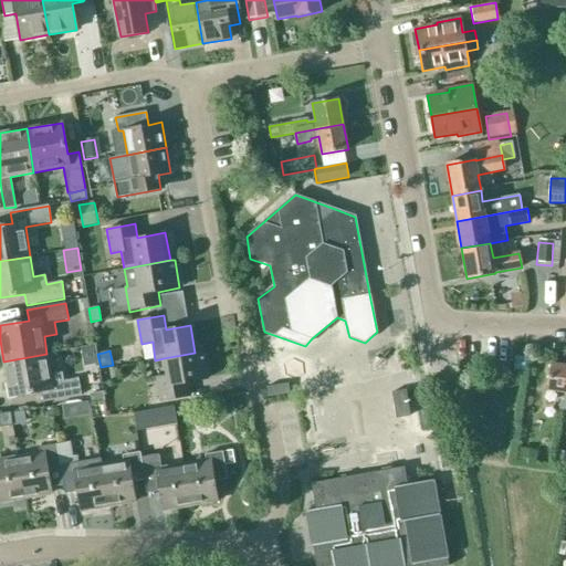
[(208,379),(203,350),(195,353),(164,358),(167,376),(156,377),(160,401),(187,397),(184,383),(208,379)]
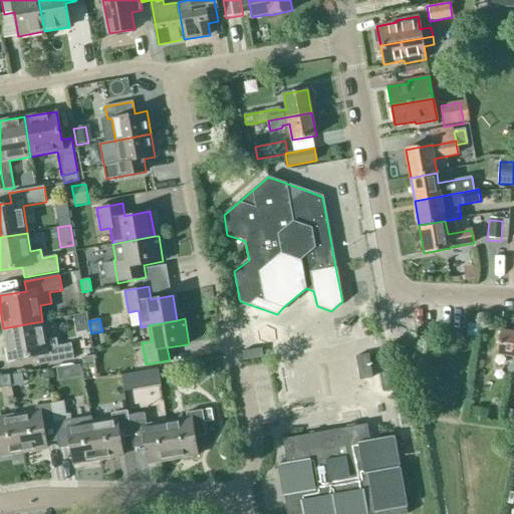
[(46,339),(42,321),(3,328),(9,360),(37,355),(39,365),(74,359),(71,343),(57,346),(56,337),(46,339)]
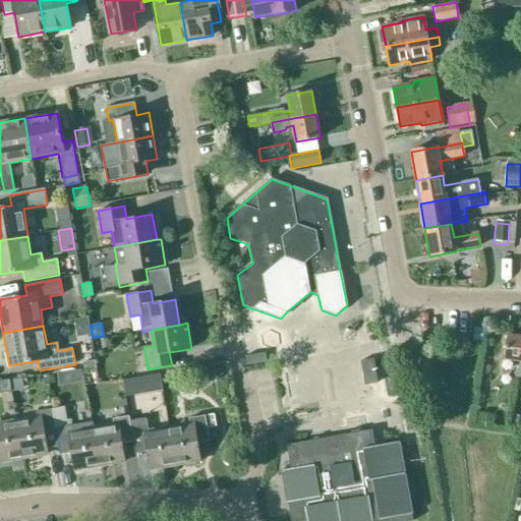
[(515,381),(520,382),(520,336),(508,335),(505,359),(520,361),(520,368),(517,368),(515,381)]
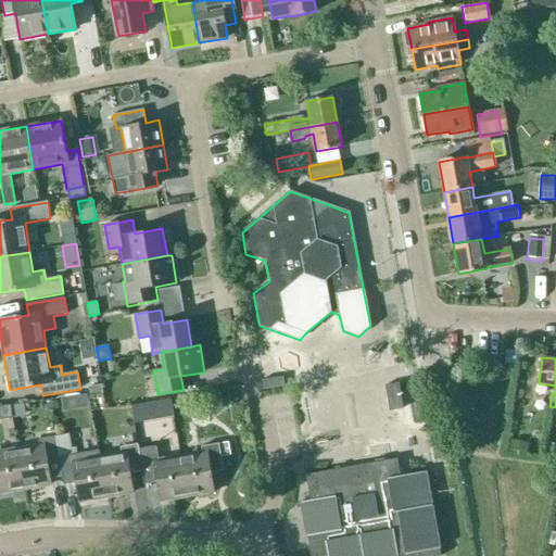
[(254,373),(254,384),(274,384),(274,373),(254,373)]
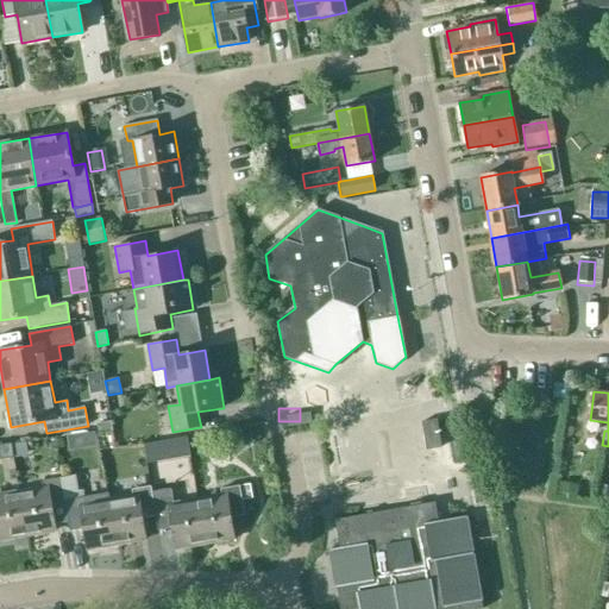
[(422,422),(427,450),(441,447),(437,420),(422,422)]
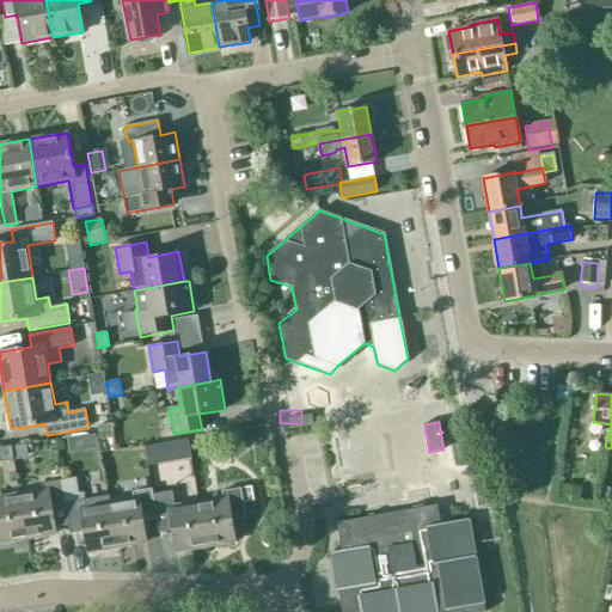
[(109,424),(97,426),(97,427),(98,433),(112,432),(111,424),(111,423),(109,424)]
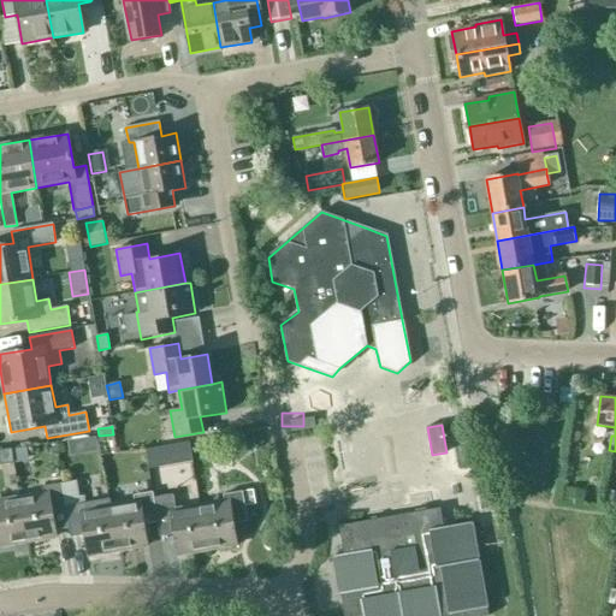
[(96,437),(86,439),(88,454),(98,452),(96,437)]
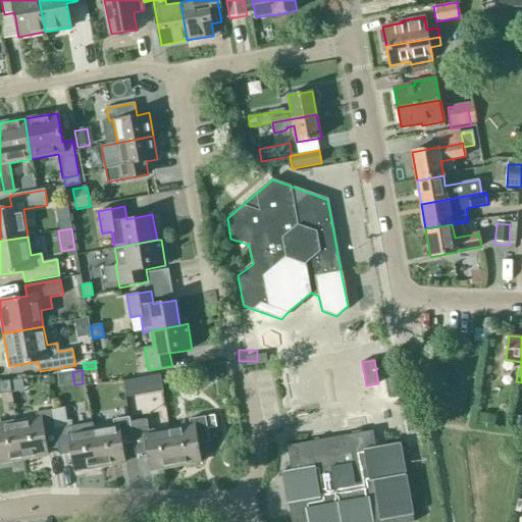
[(0,381),(0,394),(11,393),(9,380),(0,381)]
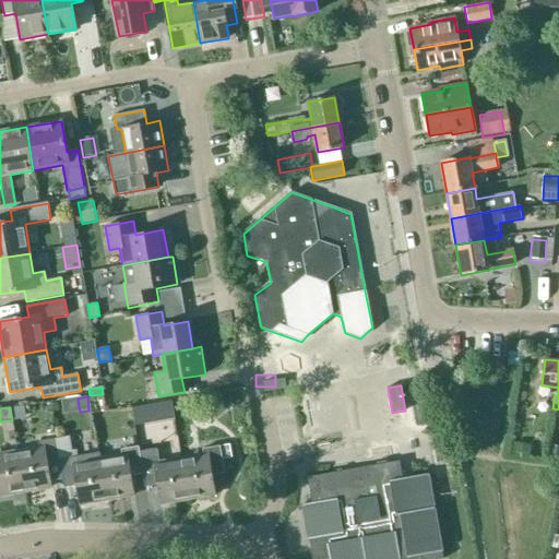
[(132,409),(131,409),(133,420),(143,419),(141,407),(132,409)]
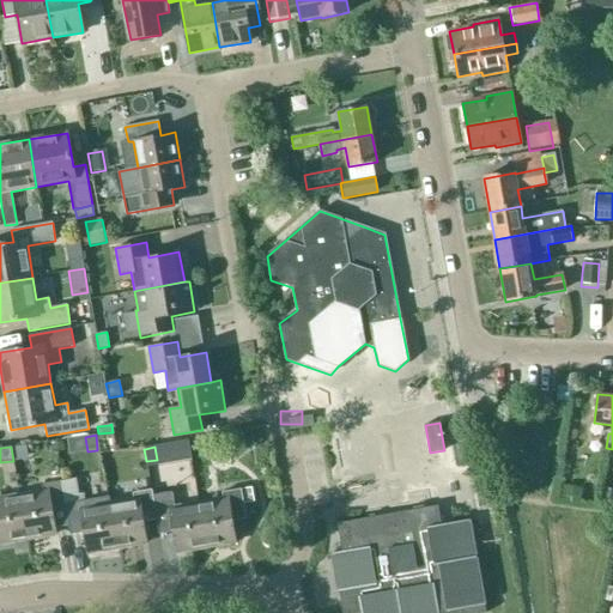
[(87,556),(117,551),(110,505),(86,509),(83,493),(79,495),(77,479),(61,481),(66,504),(65,504),(66,511),(68,526),(70,535),(83,533),(87,556)]
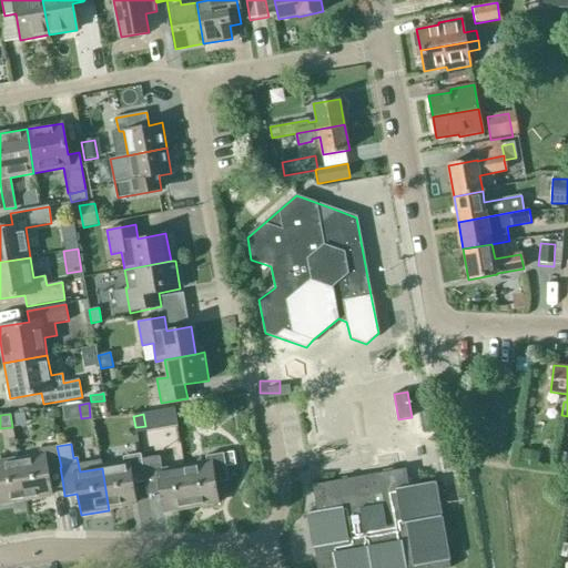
[(60,467),(61,467),(57,446),(39,449),(40,456),(18,459),(24,501),(53,497),(52,489),(63,487),(61,474),(60,467)]
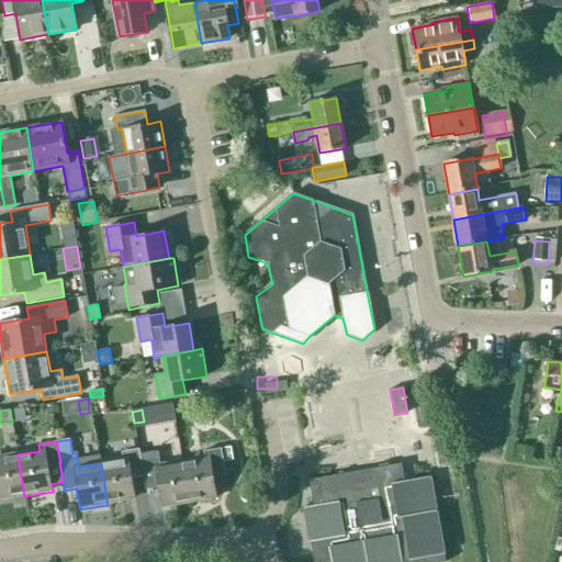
[(515,458),(515,459),(530,462),(531,460),(532,448),(529,448),(517,446),(515,458)]
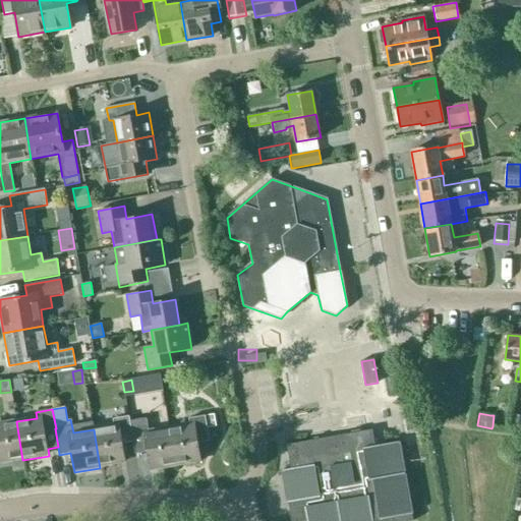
[(188,418),(189,425),(169,428),(176,467),(201,463),(198,444),(210,442),(207,427),(216,426),(214,414),(188,418)]
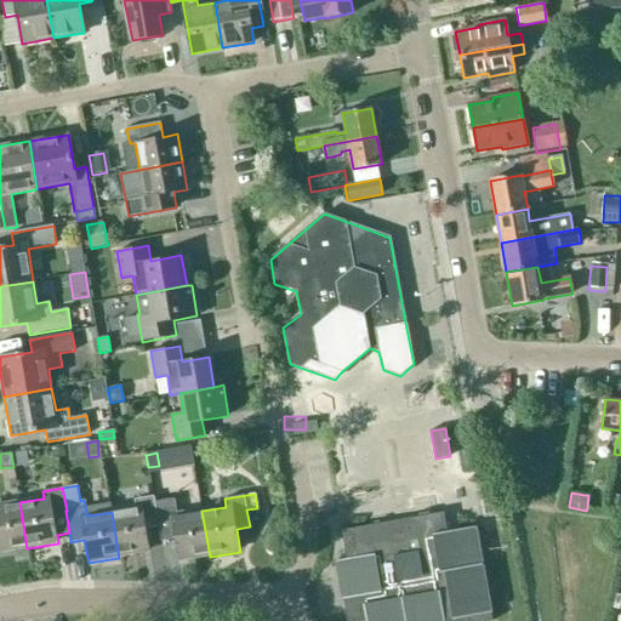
[(620,495),(611,495),(609,511),(620,512),(620,495)]
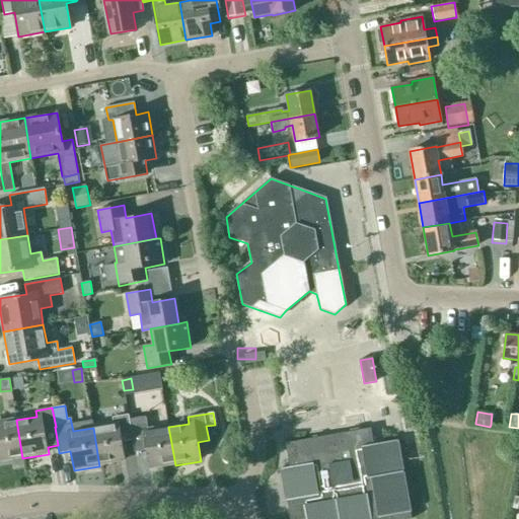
[(113,418),(114,424),(93,428),(99,466),(125,461),(122,442),(133,440),(131,427),(130,420),(129,415),(113,418)]
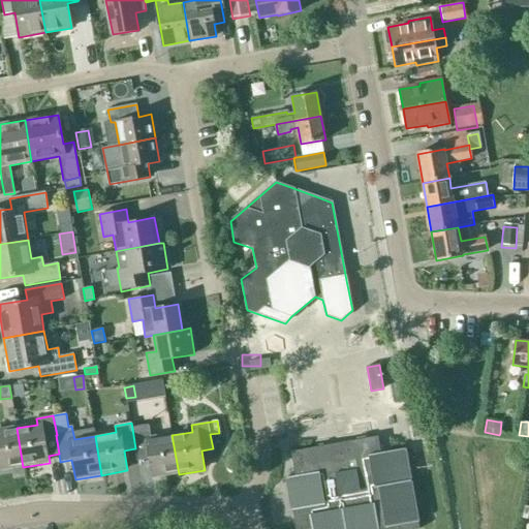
[(152,478),(179,474),(172,435),(151,438),(149,425),(132,428),(133,435),(135,448),(137,461),(149,459),(152,478)]
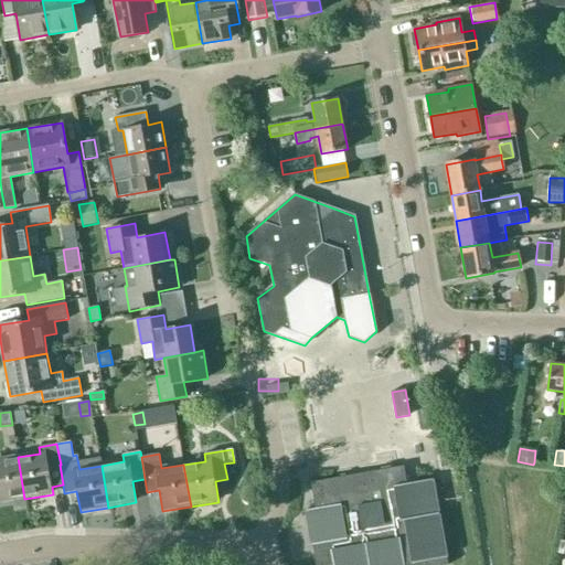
[(0,503),(24,499),(18,457),(0,460),(0,503)]
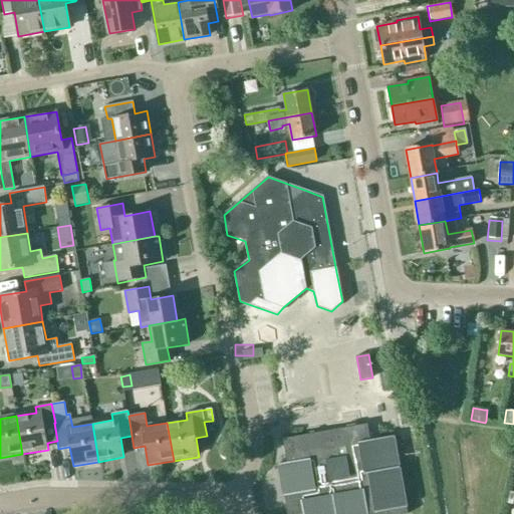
[(283,439),(287,463),(278,464),(286,513),(407,513),(394,436),(370,440),(367,424),(283,439)]
